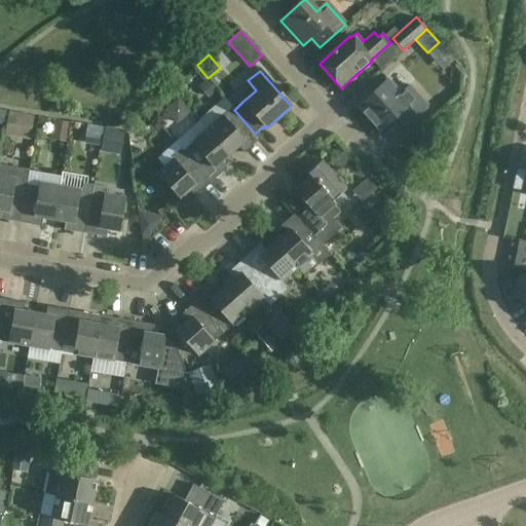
[(208,80),(200,86),(210,97),(217,90),(208,79),(208,80)]
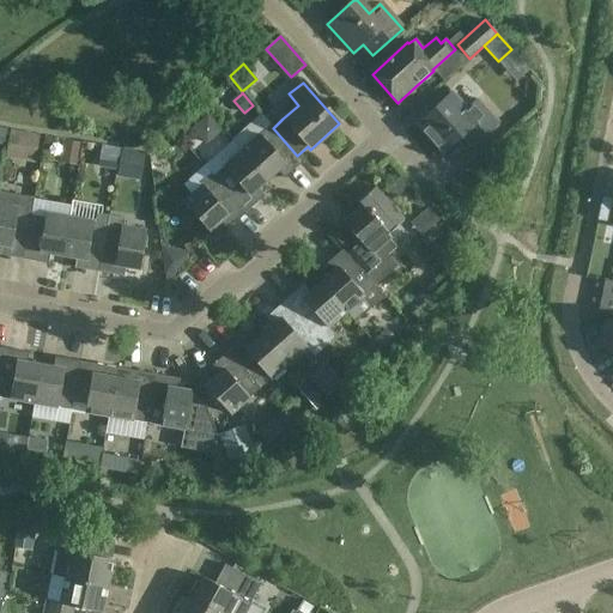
[(466,109),(451,92),(417,125),(442,153),(466,132),(475,143),(498,122),(477,99),(466,109)]
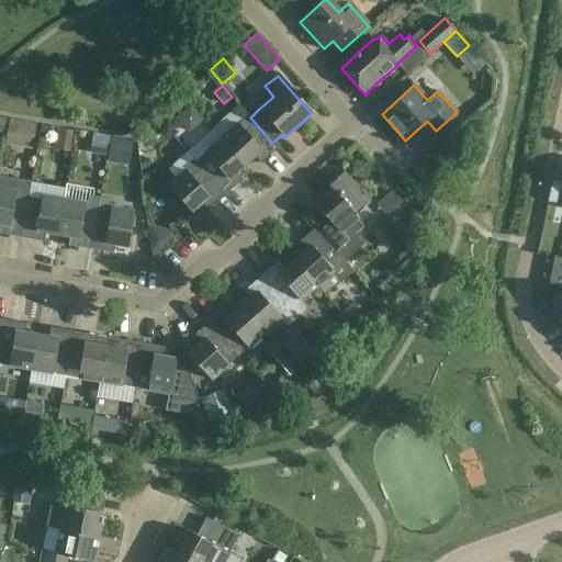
[(203,120),(191,105),(177,119),(189,132),(203,120)]
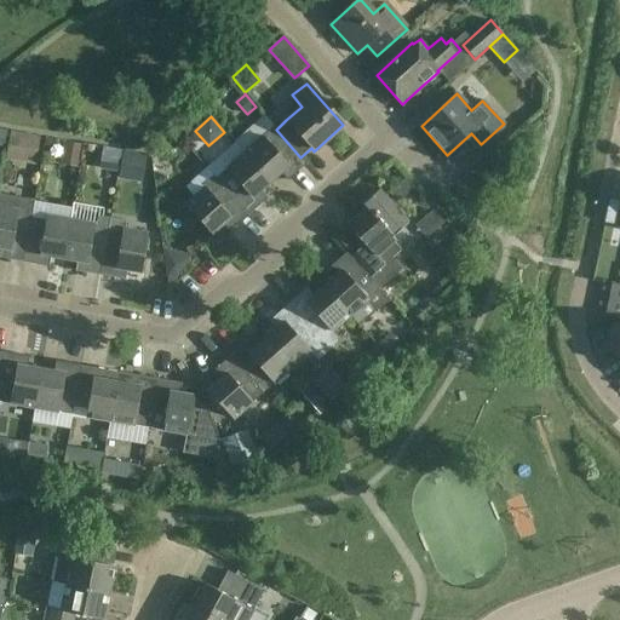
[(274,127),(244,153),(251,159),(270,182),(280,173),(287,182),(306,164),(300,158),(276,130),(274,127)]
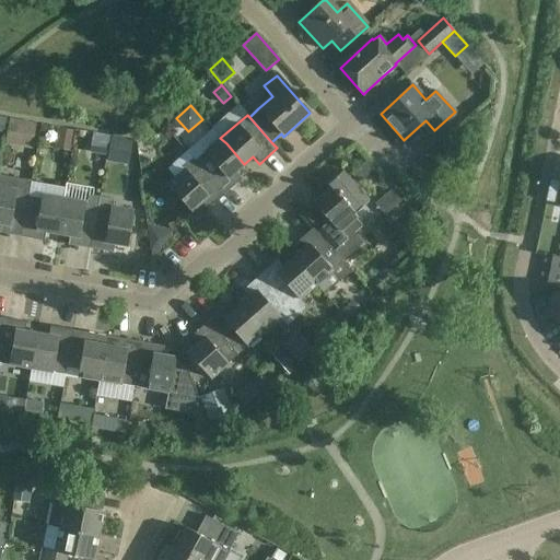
[(9,118),(4,143),(32,149),(36,124),(9,118)]
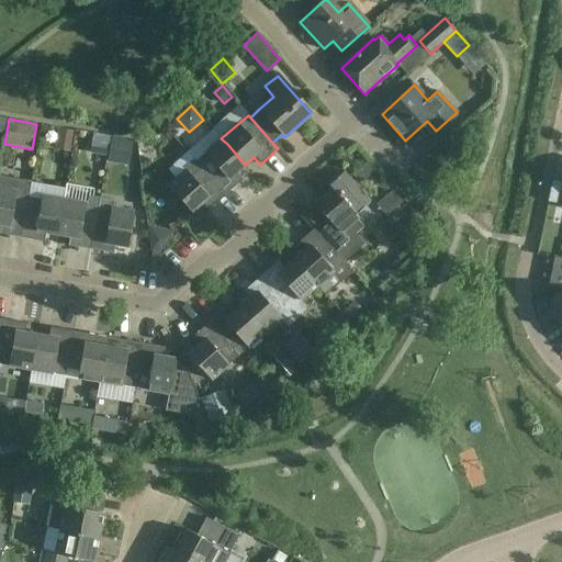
[(71,141),(74,132),(58,130),(57,138),(71,141)]
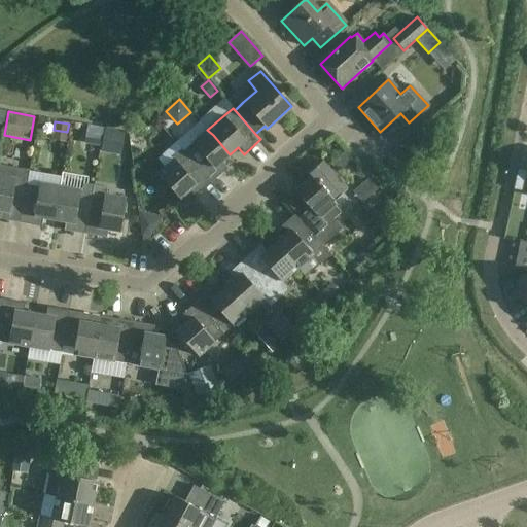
[(86,125),(84,138),(101,141),(104,128),(86,125)]
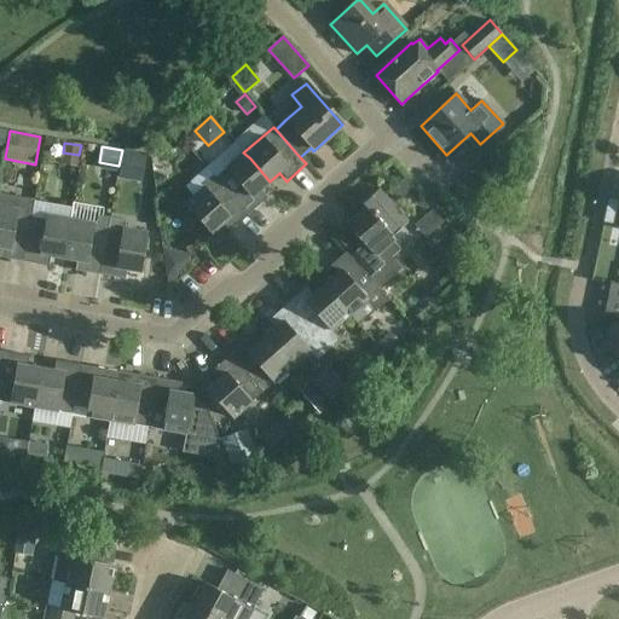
[(123,149),(121,165),(143,168),(146,154),(123,149)]
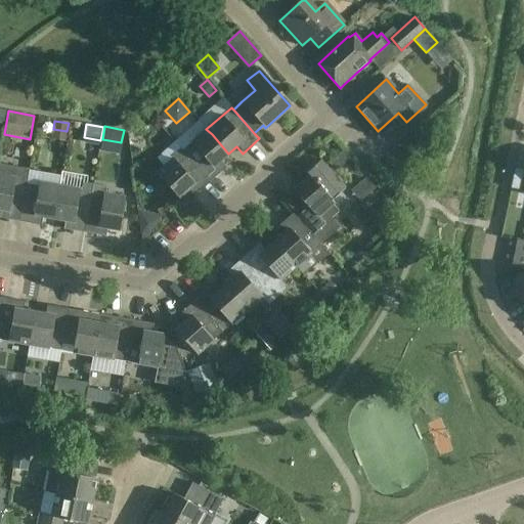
[(182,150),(181,151),(209,182),(225,168),(220,162),(228,154),(212,134),(206,129),(182,150)]
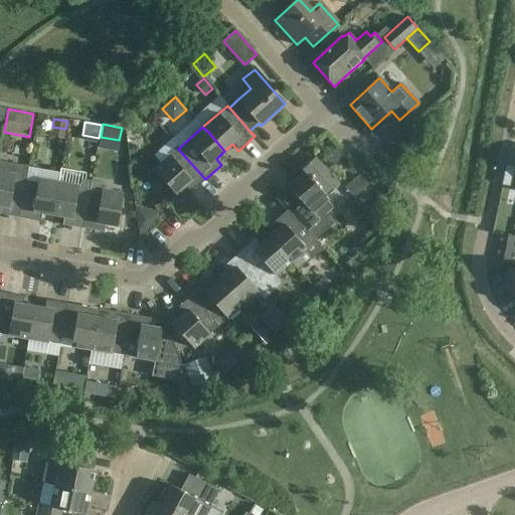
[(169,156),(154,170),(162,179),(175,194),(184,187),(190,193),(205,179),(178,149),(179,148),(177,146),(167,154),(169,156)]
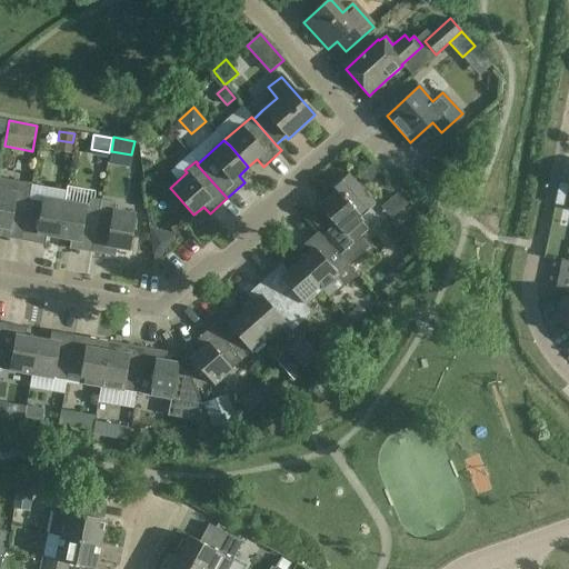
[(372,163),(357,177),(365,186),(380,172),(372,163)]
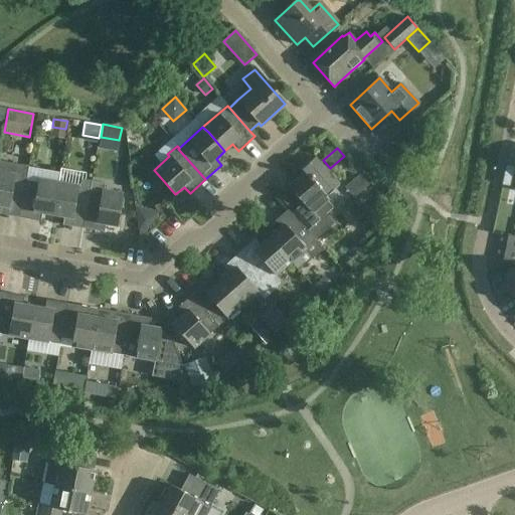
[(304,173),(288,187),(302,203),(291,212),(304,227),(315,240),(333,224),(325,214),(334,206),(326,197),(338,185),(315,158),(301,170),(304,173)]
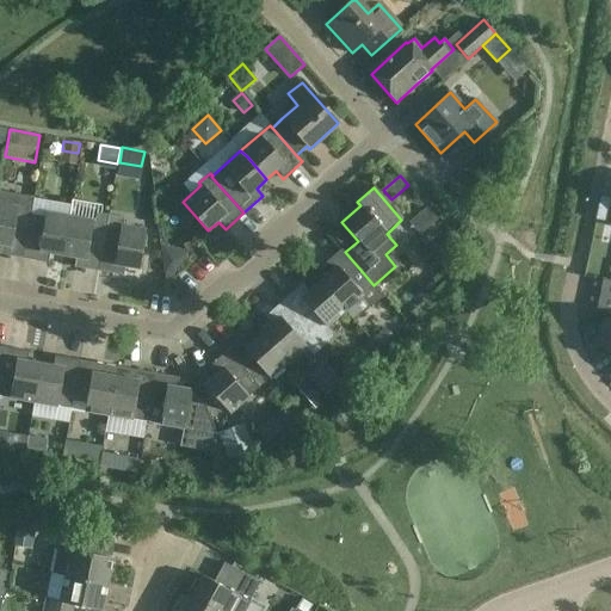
[(0,254),(22,259),(32,197),(0,191),(0,254)]
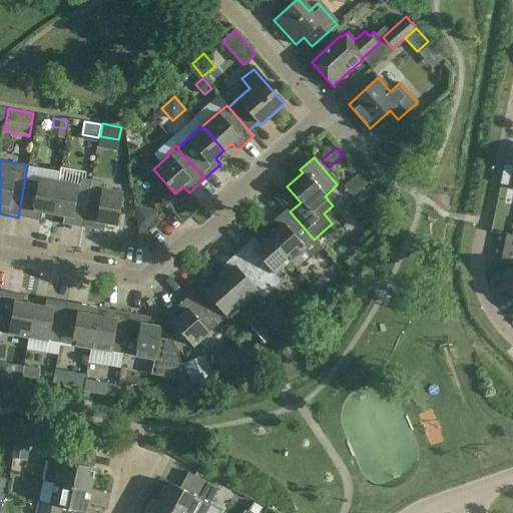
[(27,165),(18,217),(40,221),(41,212),(52,214),(57,180),(59,171),(28,166),(27,165)]
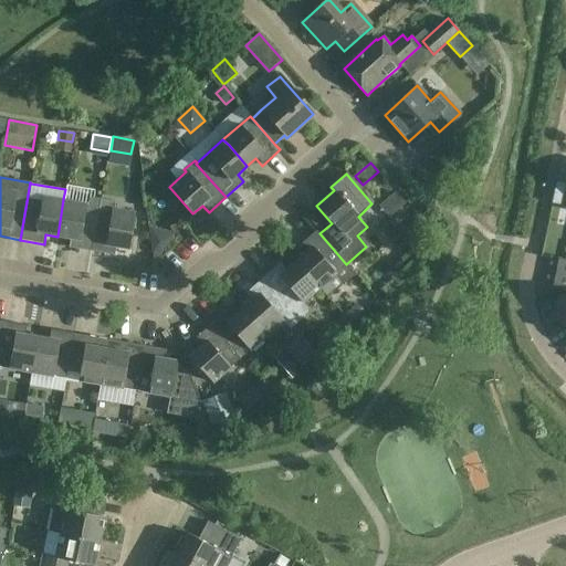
[(387,216),(405,200),(395,189),(377,205),(387,216)]
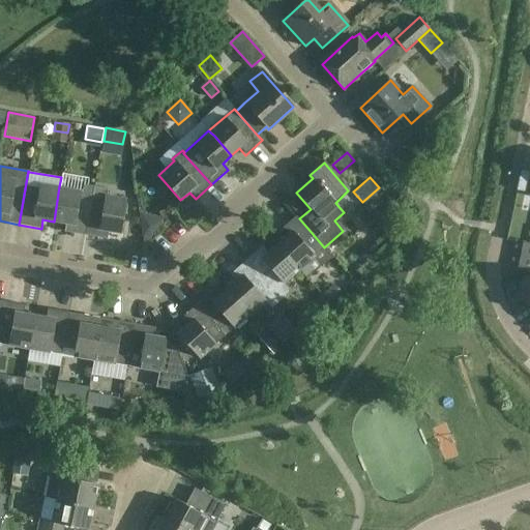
[(59,186),(54,222),(65,224),(64,233),(85,236),(94,187),(87,185),(81,190),(59,186)]
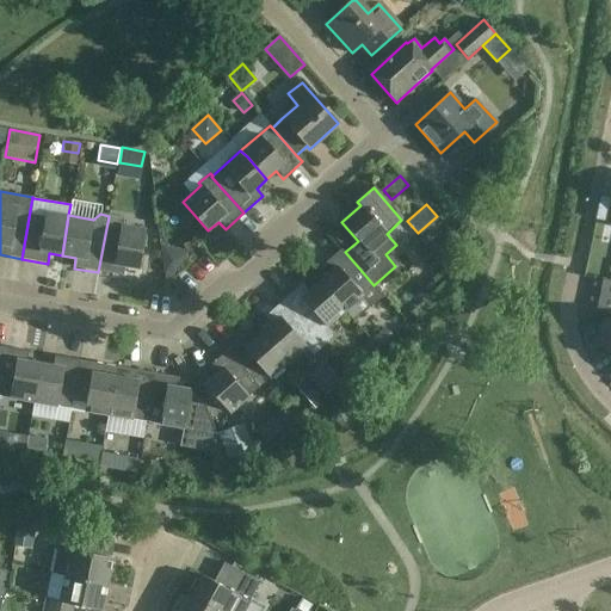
[(123,218),(109,216),(98,272),(123,277),(124,267),(137,270),(144,230),(121,227),(123,218)]
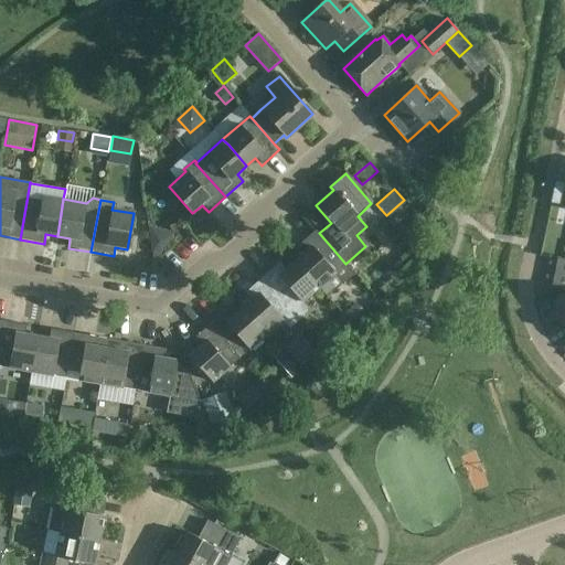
[(174,233),(149,226),(151,253),(161,254),(174,233)]
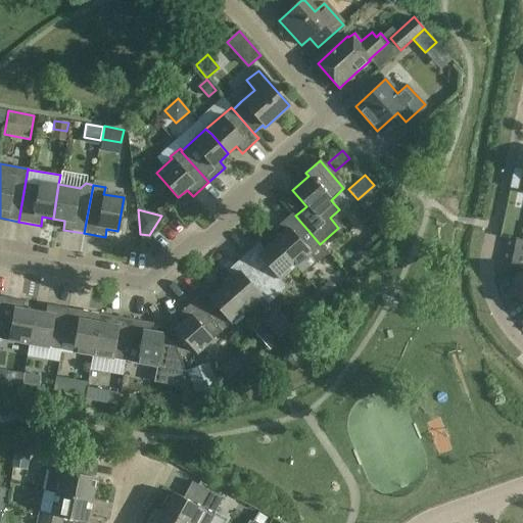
[(273,241),(295,266),(310,253),(318,262),(327,253),(292,214),(276,228),(281,234),(273,241)]
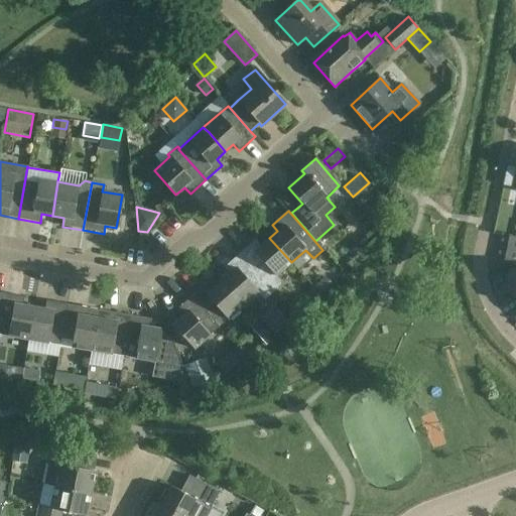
[(291,262),(269,238),(260,246),(255,240),(240,253),(273,291),(280,285),(281,280),(276,276),(291,262)]
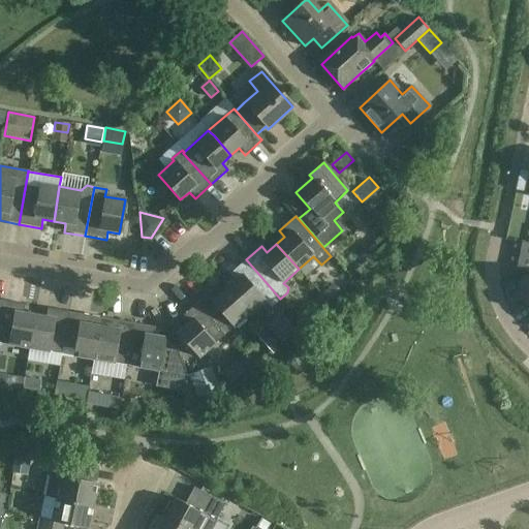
[(368,248),(361,254),(367,260),(374,254),(368,248)]
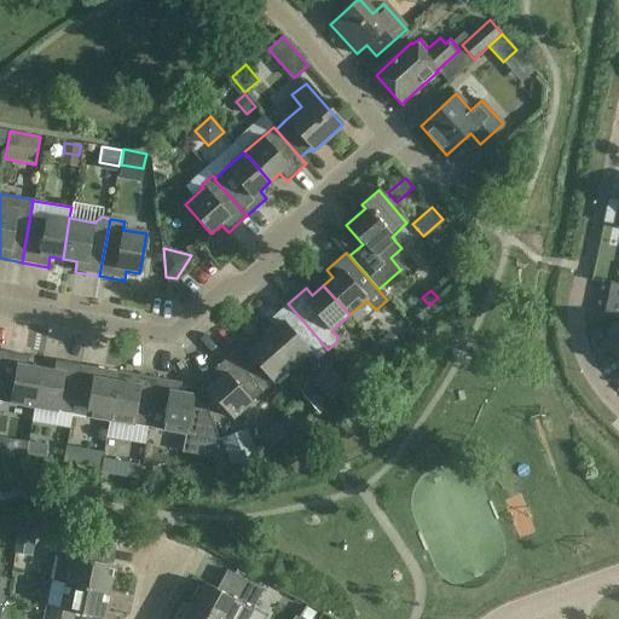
[(275,329),(265,337),(291,366),(310,350),(318,358),(328,350),(288,304),(268,322),(275,329)]
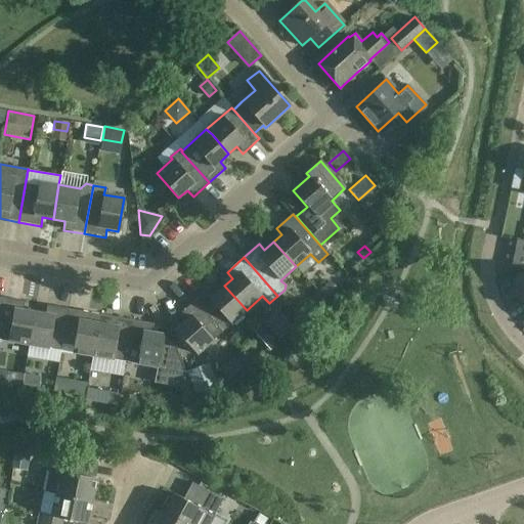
[(523,270),(512,278),(517,287),(516,287),(523,299),(523,270)]
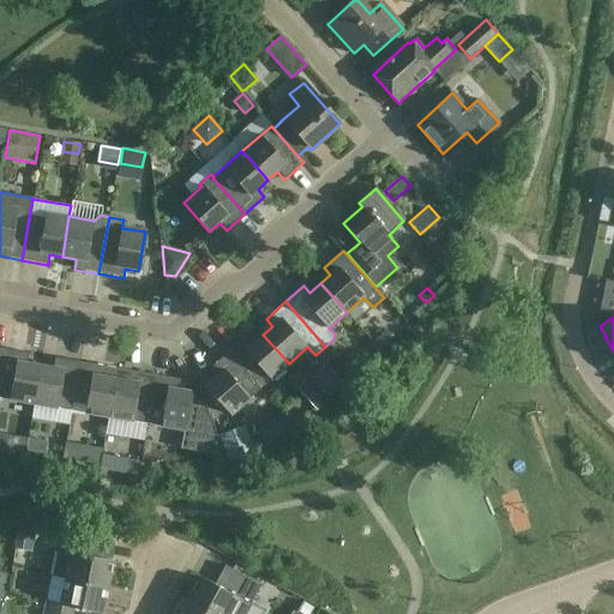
[(386,329),(374,341),(385,351),(397,339),(386,329)]
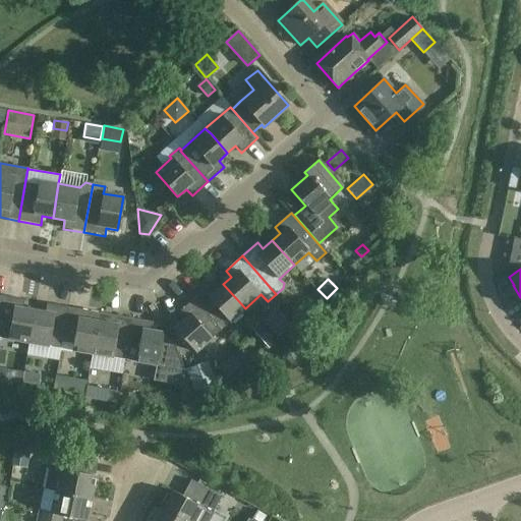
[(209,286),(193,299),(199,307),(216,326),(220,330),(229,322),(230,323),(245,308),(223,284),(215,292),(209,286)]
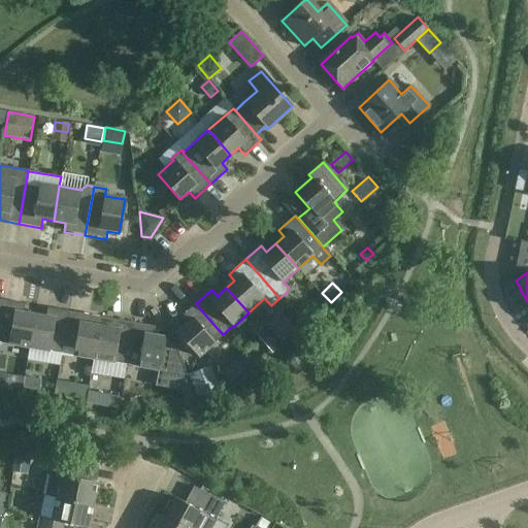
[(3,300),(0,317),(0,342),(28,348),(34,315),(23,312),(24,304),(3,300)]
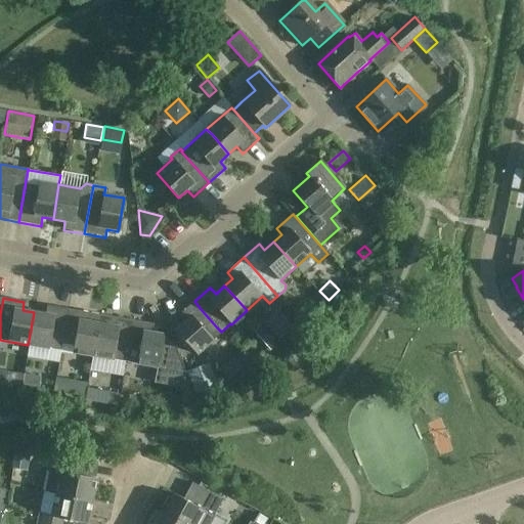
[(221,332),(217,328),(201,309),(194,301),(178,315),(183,321),(175,330),(197,354),(221,332)]
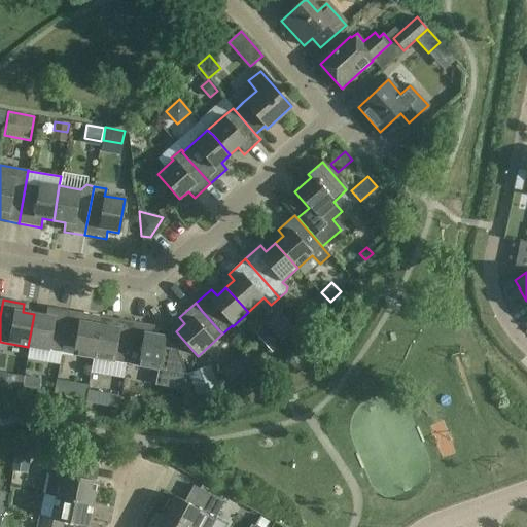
[(60,353),(61,347),(68,311),(47,308),(45,316),(34,314),(28,347),(60,353)]
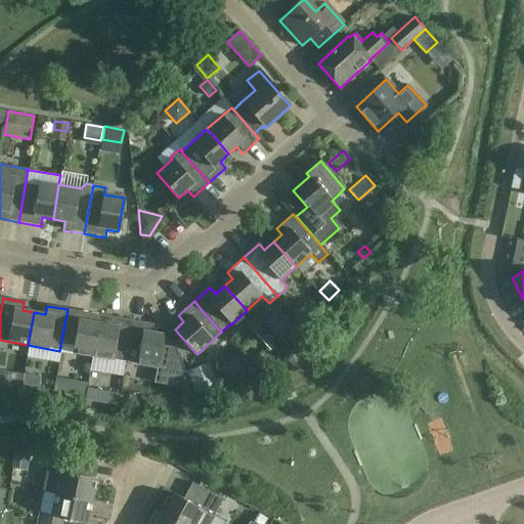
[(72,353),(92,357),(99,315),(68,309),(60,345),(73,347),(72,353)]
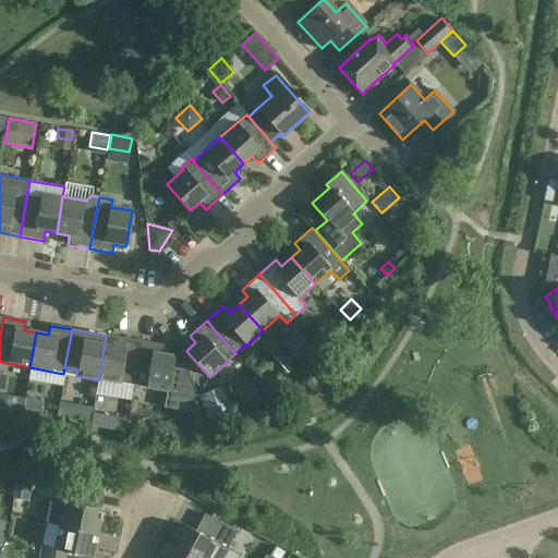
[(282,348),(296,364),(311,351),(296,335),(282,348)]
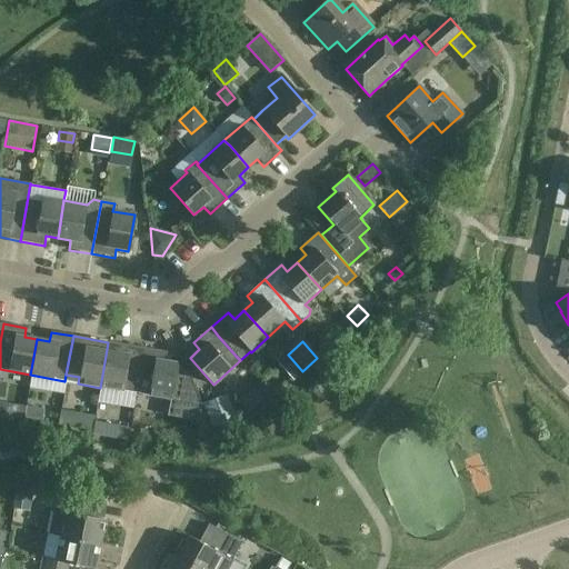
[(100,388),(135,393),(142,348),(108,342),(100,388)]
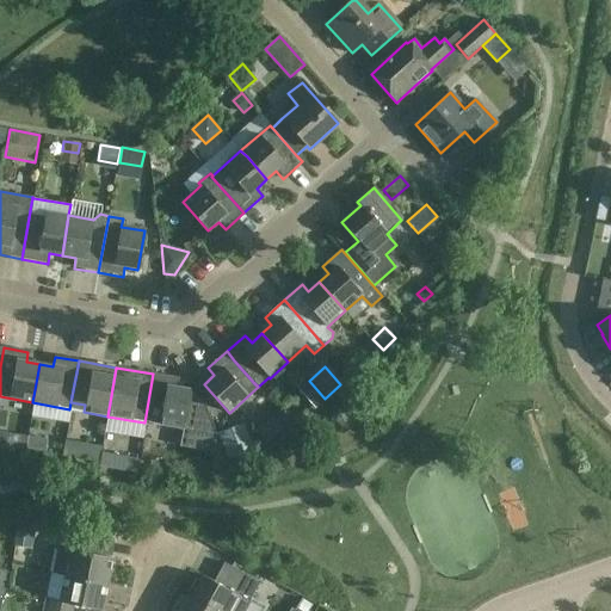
[(152,378),(144,423),(216,434),(205,406),(189,402),(191,390),(177,388),(178,378),(153,374),(152,378)]
